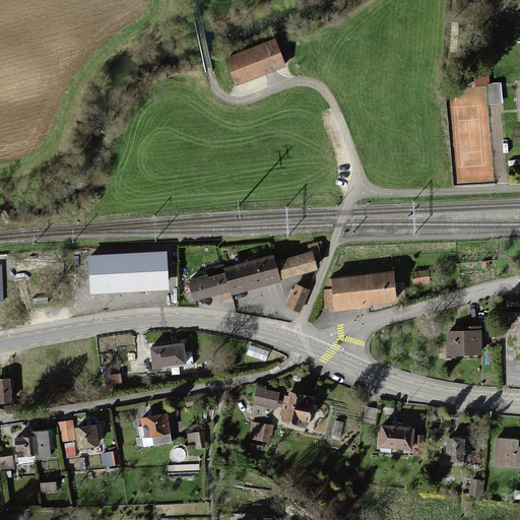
[(272,37),(224,55),(235,80),(282,62),(272,37)]
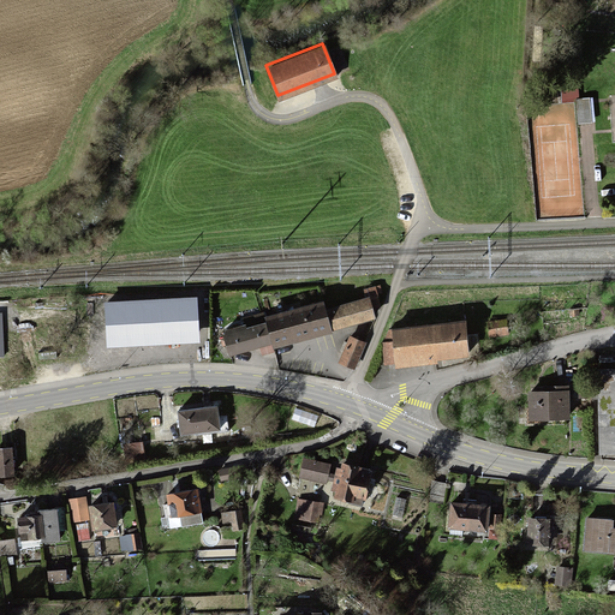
[(321,298),(262,310),(264,321),(224,328),(227,347),(372,320),(369,298),(323,306),(321,298)]
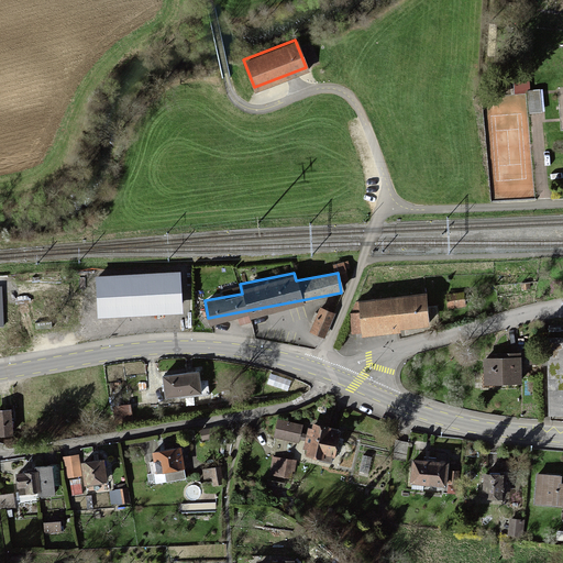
[(175,274),(90,278),(91,297),(176,293),(175,274)]
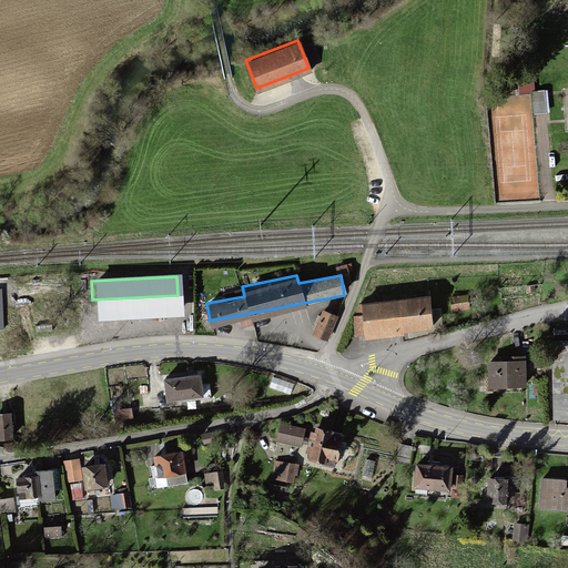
[(428,296),(359,304),(363,333),(432,325),(428,296)]
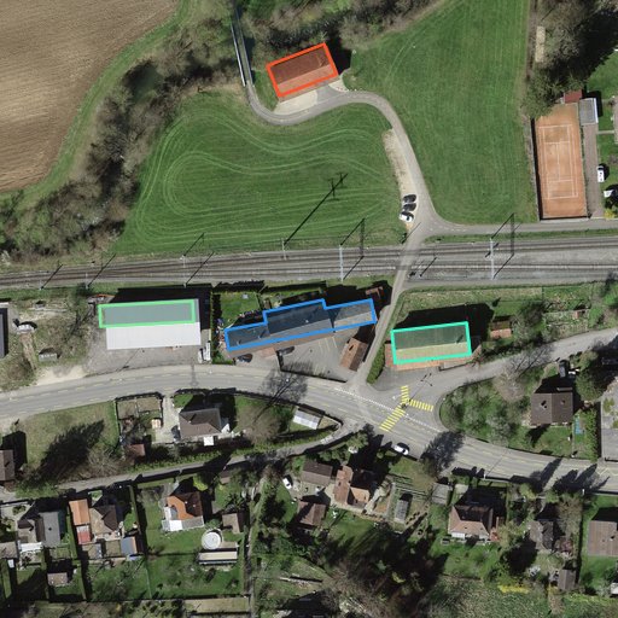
[(508,322),(481,325),(482,339),(509,337),(508,322)]
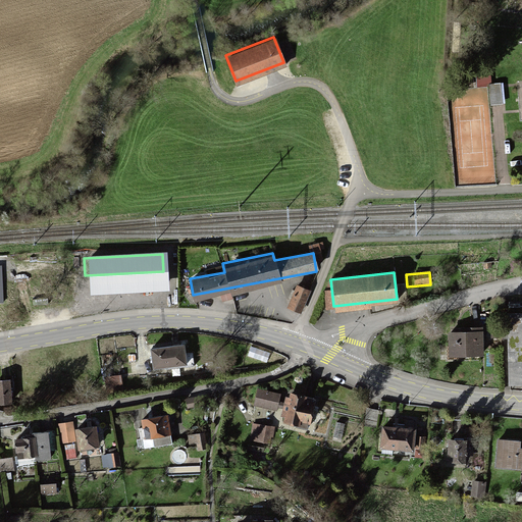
[(521,312),(508,313),(509,385),(521,385),(521,312)]
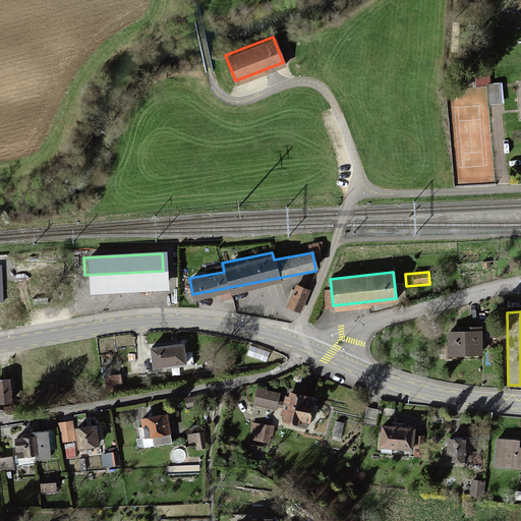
[(479,327),(446,327),(446,352),(479,352),(479,327)]
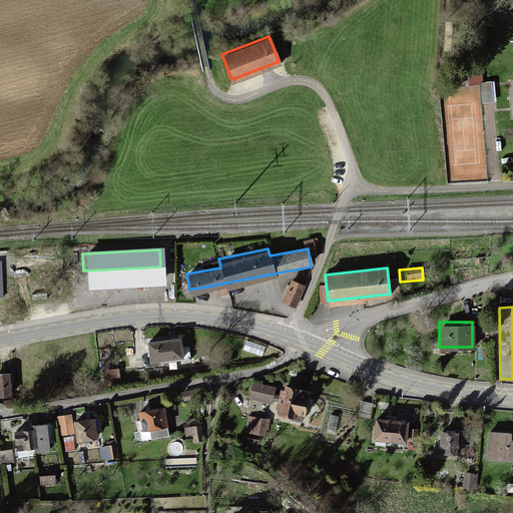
[(178,336),(148,339),(150,357),(180,353),(178,336)]
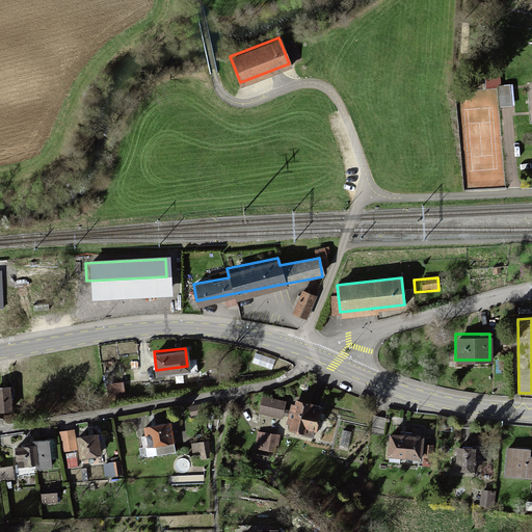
[(285,402),(263,397),(260,410),(282,416),(285,402)]
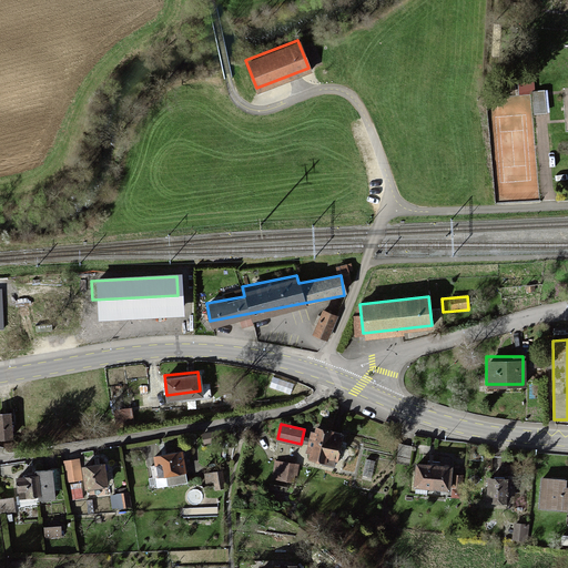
[(337,438),(311,432),(305,453),(332,459),(337,438)]
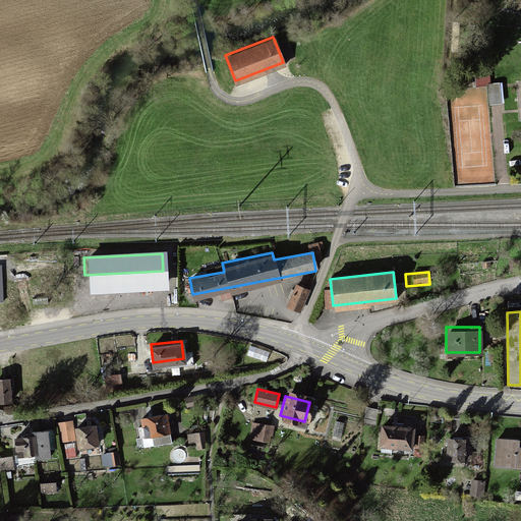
[(167,413),(145,416),(147,432),(169,429),(167,413)]
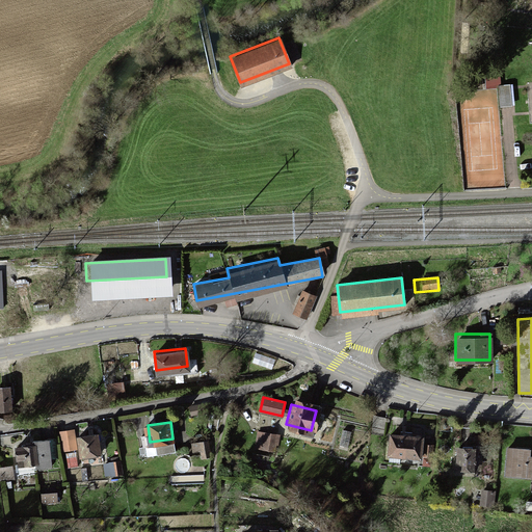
[(97,430),(77,433),(79,455),(100,453),(97,430)]
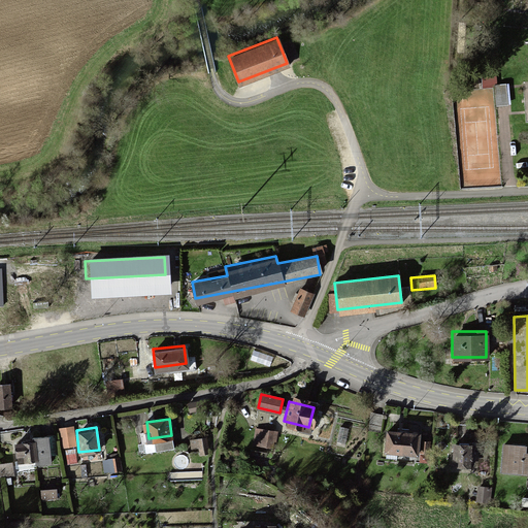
[(277,431),(255,428),(254,442),(276,444),(277,431)]
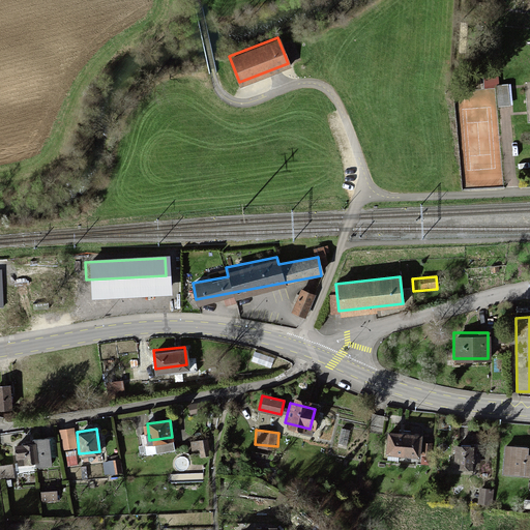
[(420,434),(390,431),(388,450),(419,452),(420,434)]
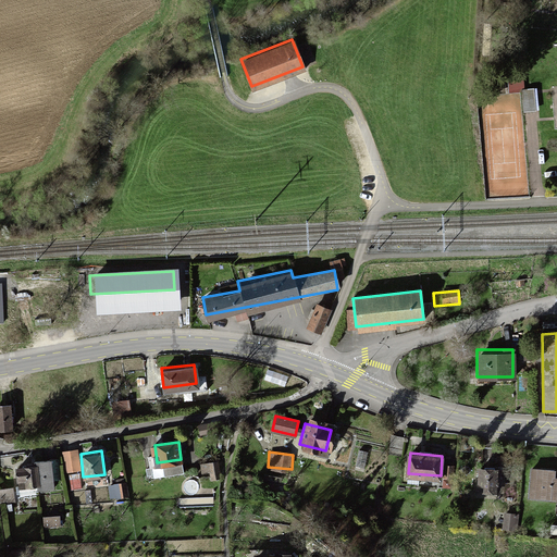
[(48,458),(11,462),(14,486),(51,482),(48,458)]
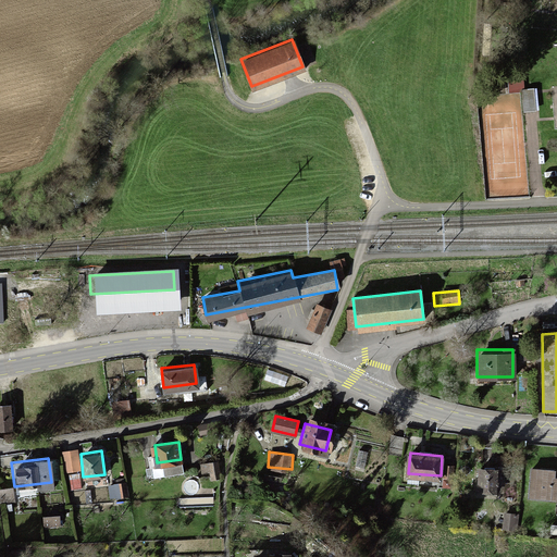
[(497,466),(479,466),(479,485),(496,486),(497,466)]
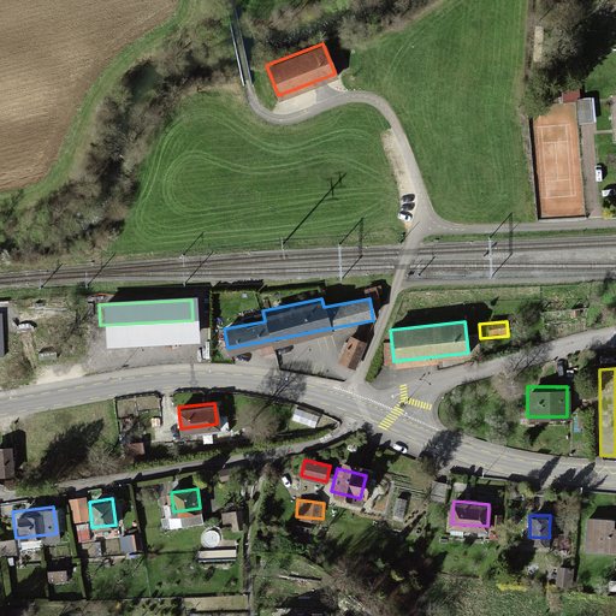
[(558,568),(557,582),(569,584),(572,570),(558,568)]
